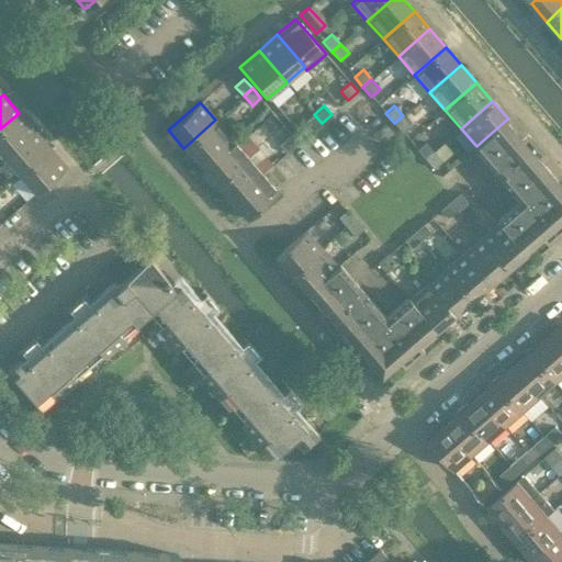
[(0,154),(3,158),(34,131),(19,113),(0,128),(0,154)]
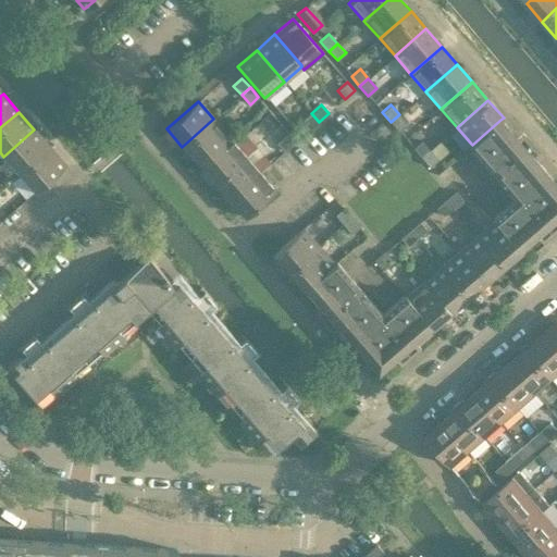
[(310,130),(319,122),(311,113),(302,121),(310,130)]
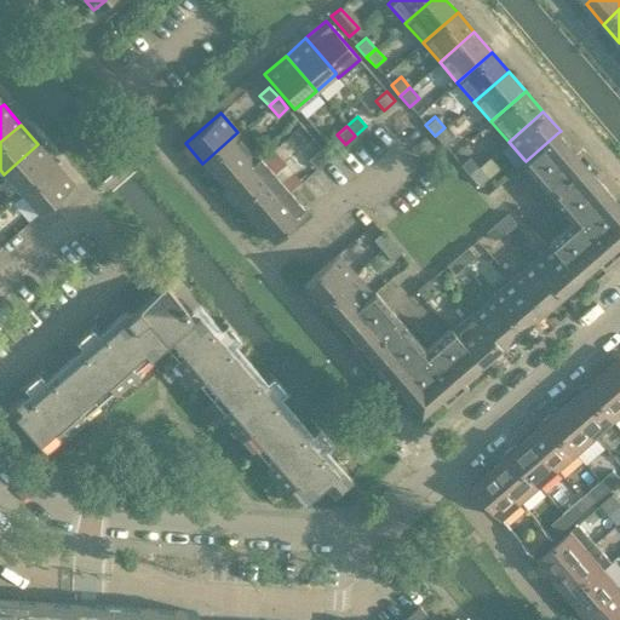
[(443,145),(453,138),(445,127),(435,136),(443,145)]
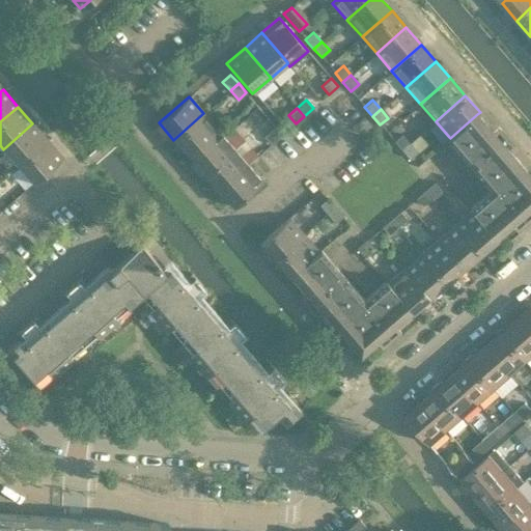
[(188,157),(219,131),(203,113),(173,140),(188,157)]
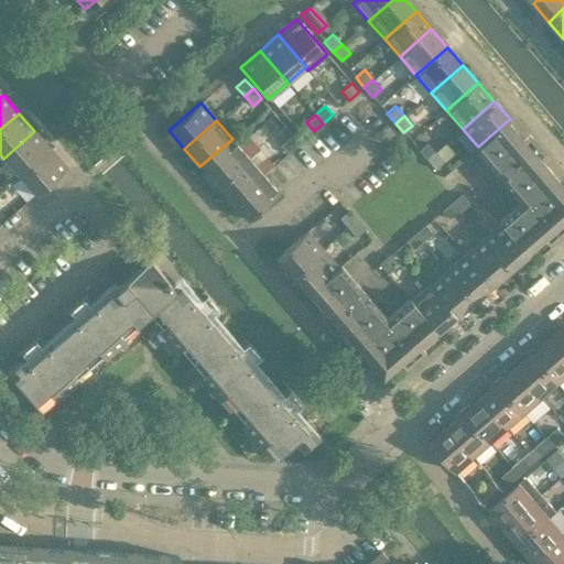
[(533,152),(507,121),(478,147),(477,145),(474,148),(495,172),(520,202),(552,174),(533,152)]
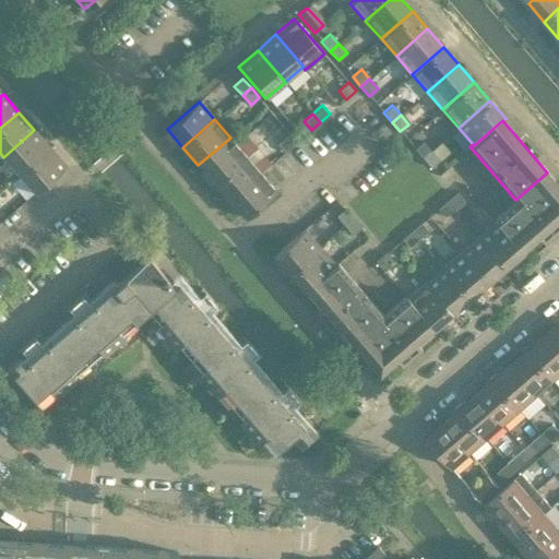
[(19,175),(49,149),(34,130),(3,157),(19,175)]
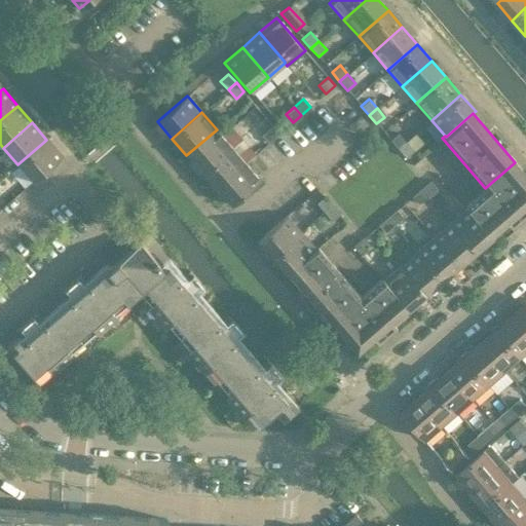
[(268,143),(278,134),(271,125),(261,136),(268,143)]
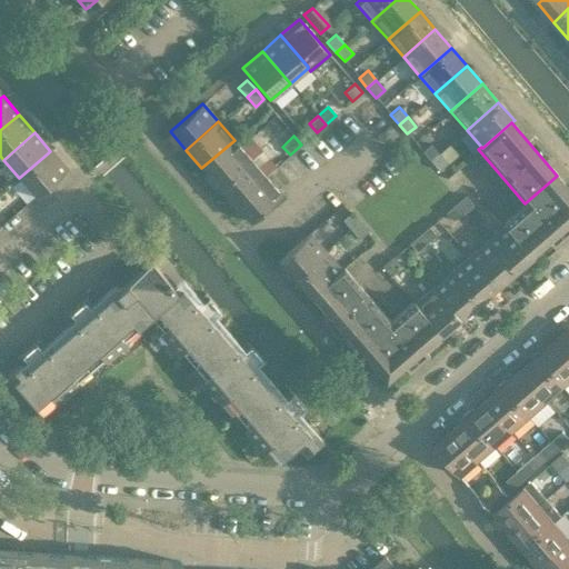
[(217,186),(250,158),(235,140),(201,168),(217,186)]
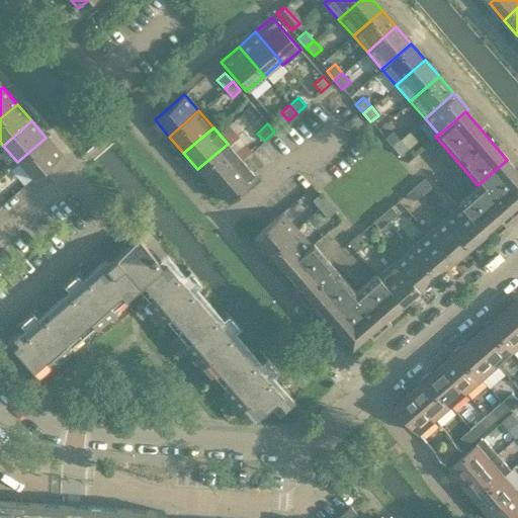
[(392,147),(400,140),(393,131),(384,138),(392,147)]
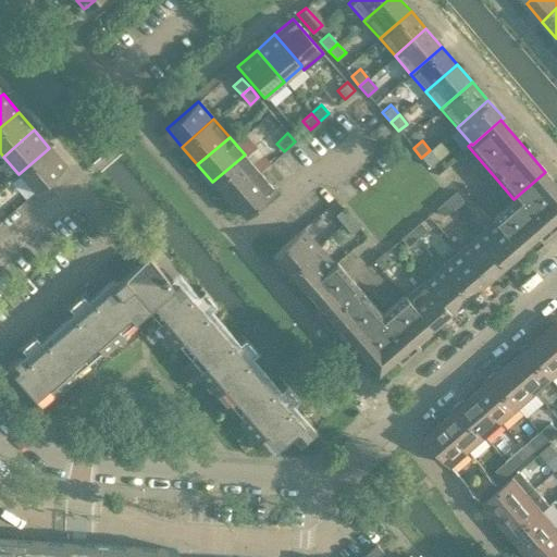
[(34,193),(65,165),(49,148),(19,174),(34,193)]
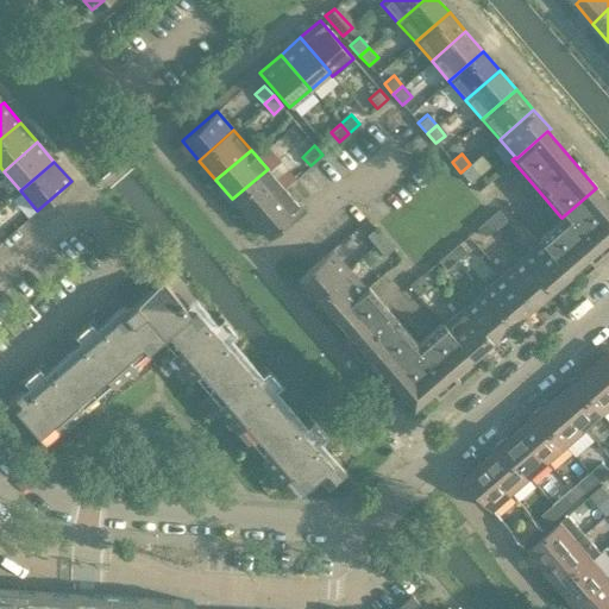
[(470,182),(479,175),(470,164),(460,173),(470,182)]
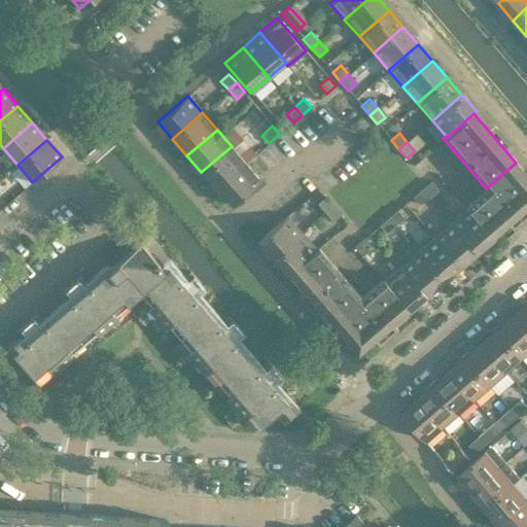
[(216,188),(246,163),(232,146),(201,172),(216,188)]
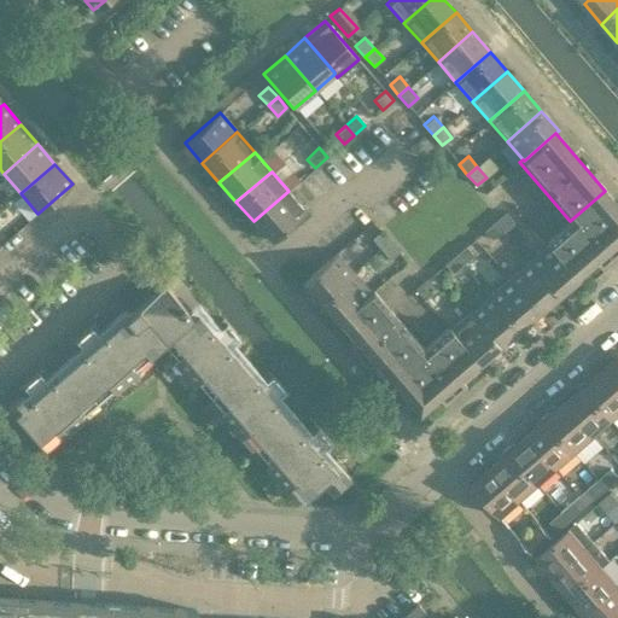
[(270,242),(305,210),(289,191),(254,221),(270,242)]
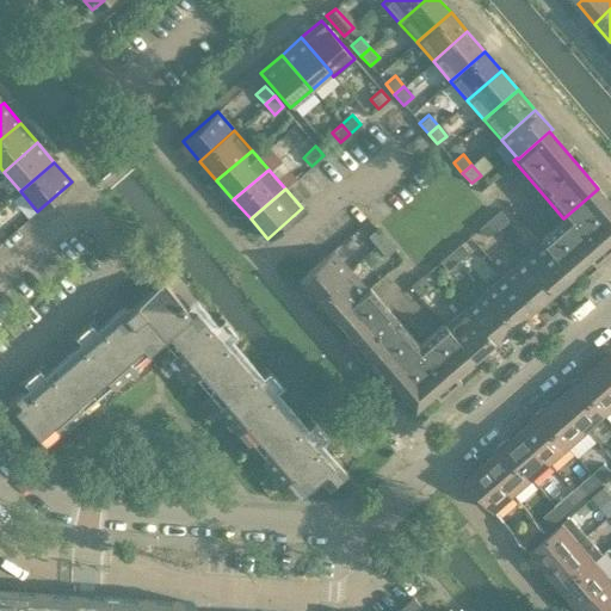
[(610,203),(598,189),(563,218),(538,240),(541,242),(542,242),(568,273),(610,236),(610,203)]
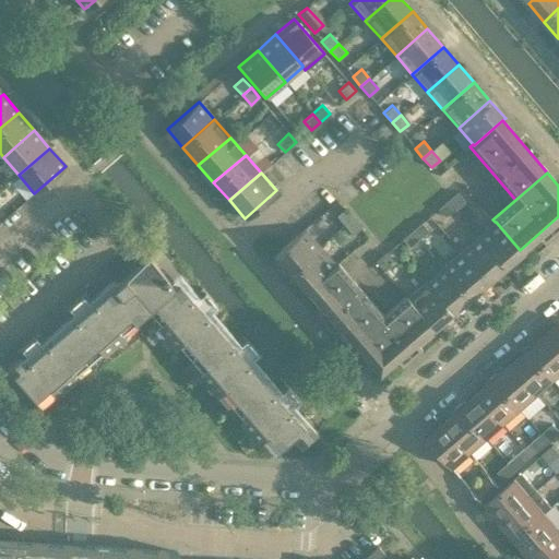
[(453,210),(463,200),(456,191),(445,201),(453,210)]
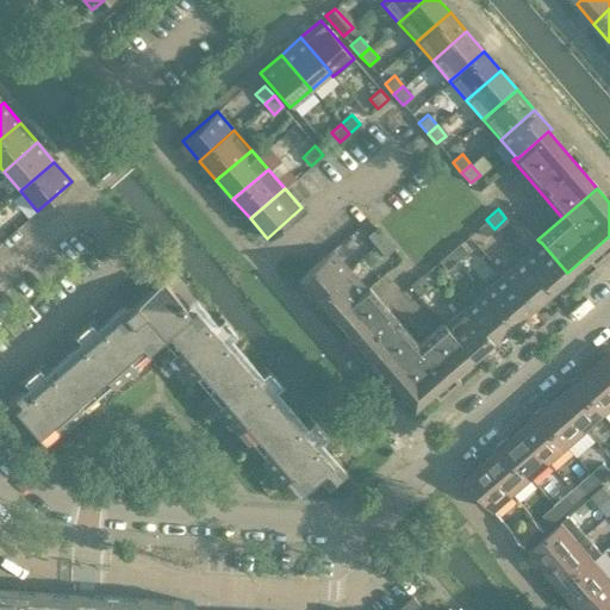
[(485,236),(495,229),(486,219),(478,226),(485,236)]
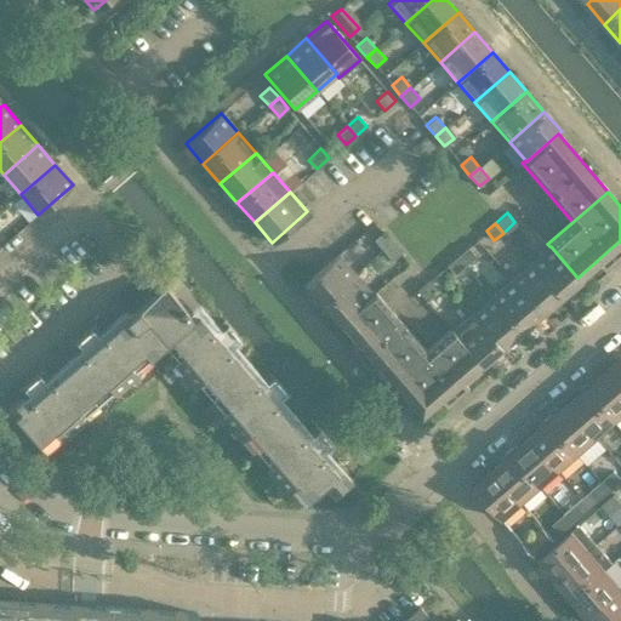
[(382,250),(392,241),(383,231),(374,239),(382,250)]
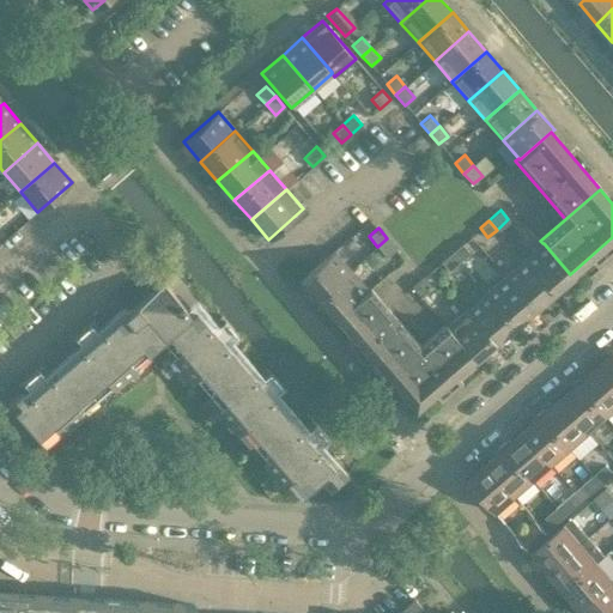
[(387,258),(396,249),(387,238),(377,247),(387,258)]
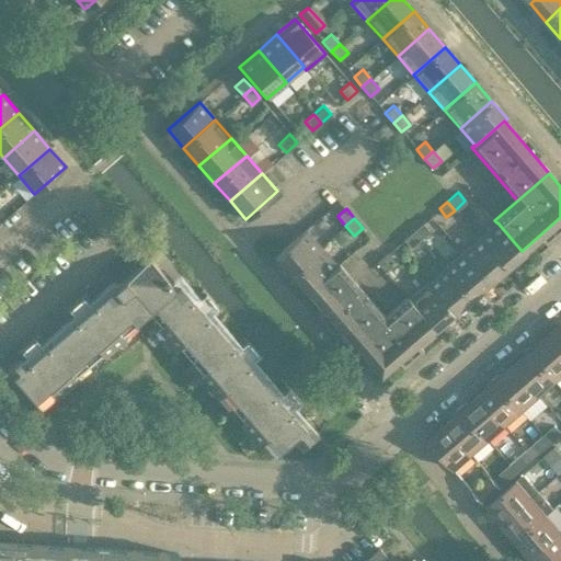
[(419,241),(430,231),(422,222),(411,232),(419,241)]
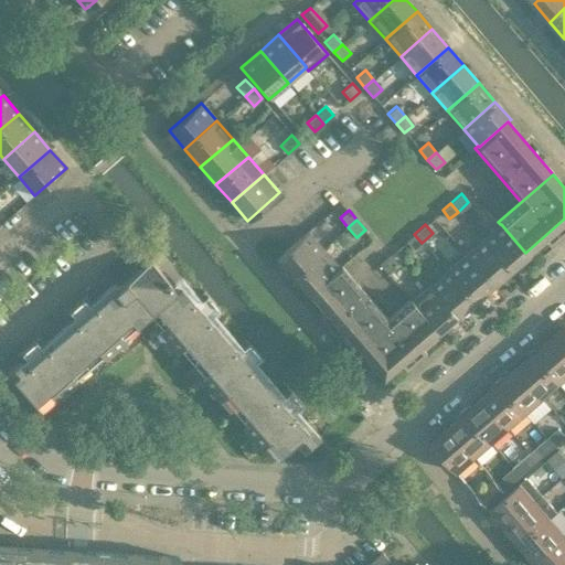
[(528,255),(525,253),(501,224),(500,224),(482,240),(510,270),(528,255)]
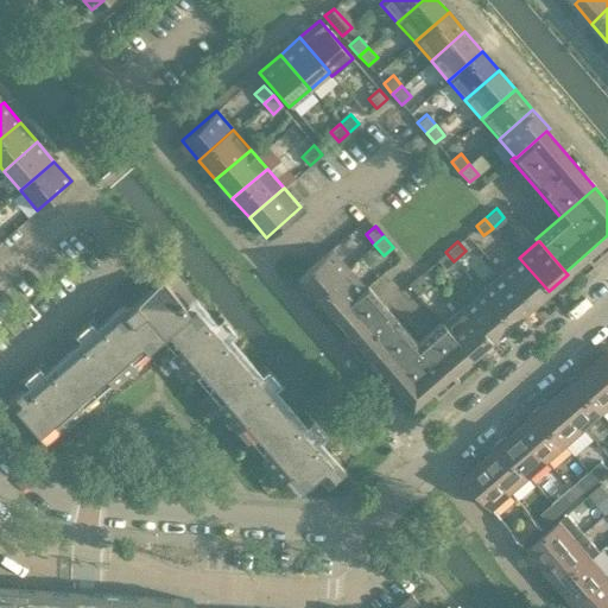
[(314,298),(347,270),(329,249),(304,272),(296,278),(314,298)]
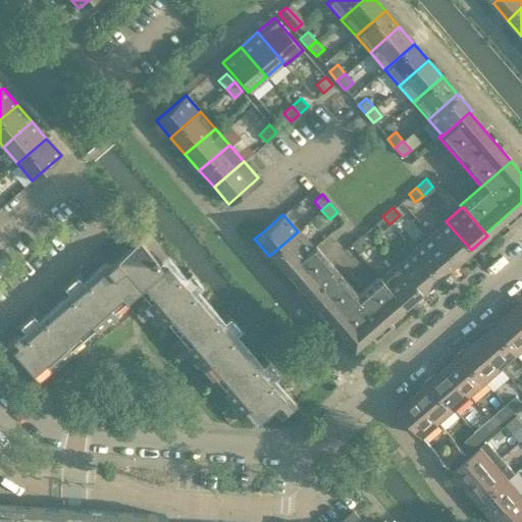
[(382,230),(389,224),(382,216),(375,223),(382,230)]
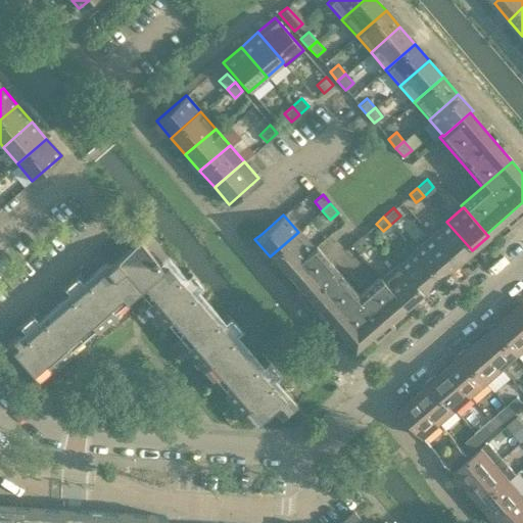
[(456,265),(472,250),(446,222),(430,236),(456,265)]
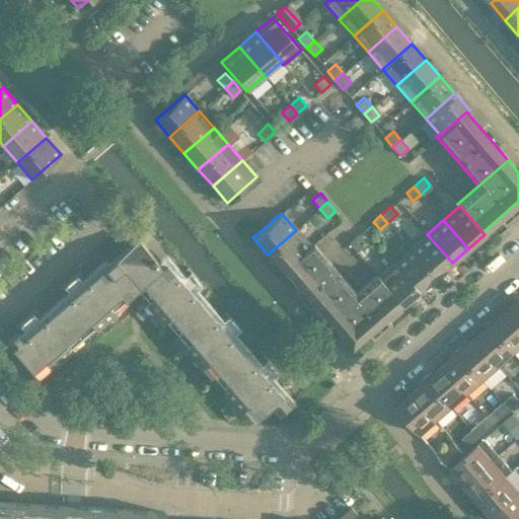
[(311,247),(309,245),(296,230),(268,254),(282,272),(284,270),(311,247)]
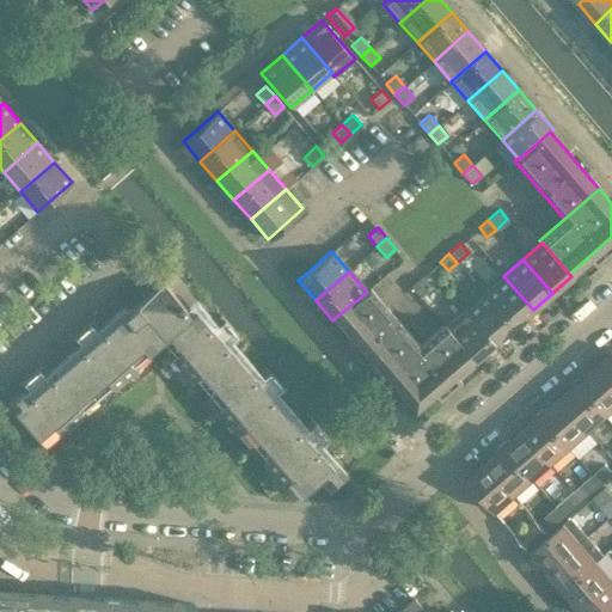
[(513,328),(533,310),(503,276),(483,294),(513,328)]
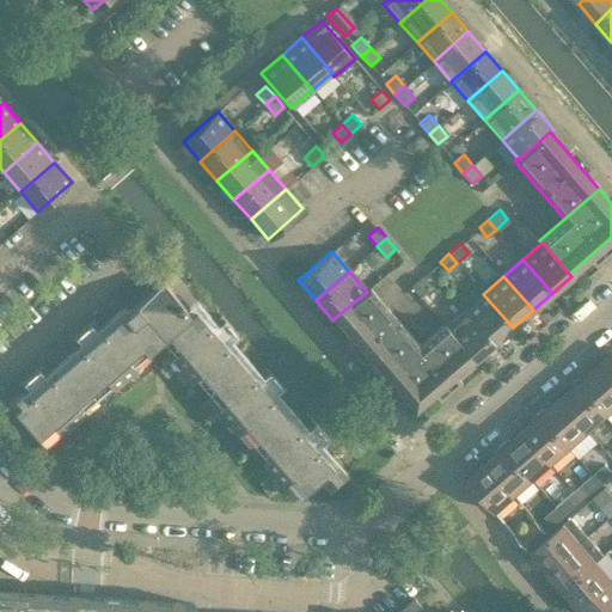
[(418,295),(430,287),(422,277),(411,287),(418,295)]
